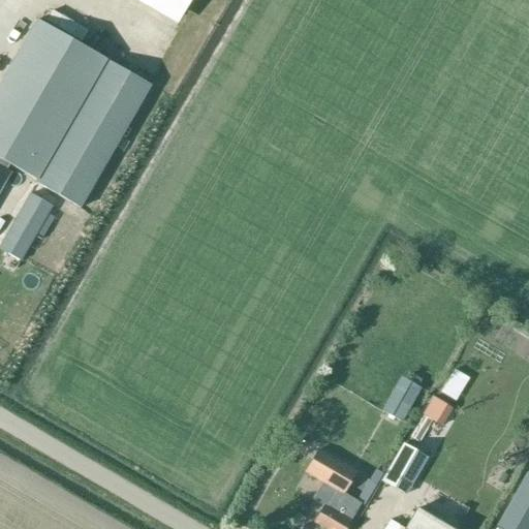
[(191,0),(132,0),(178,26),(191,0)]
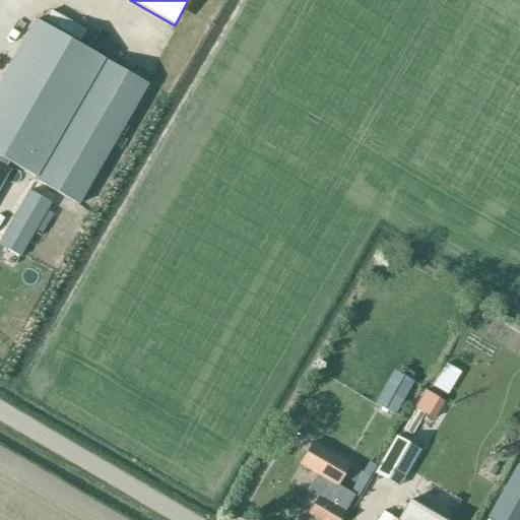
[(79,204),(141,99),(149,84),(35,18),(0,78),(0,188),(10,170),(7,167),(9,161),(37,178),(36,181),(79,204)]
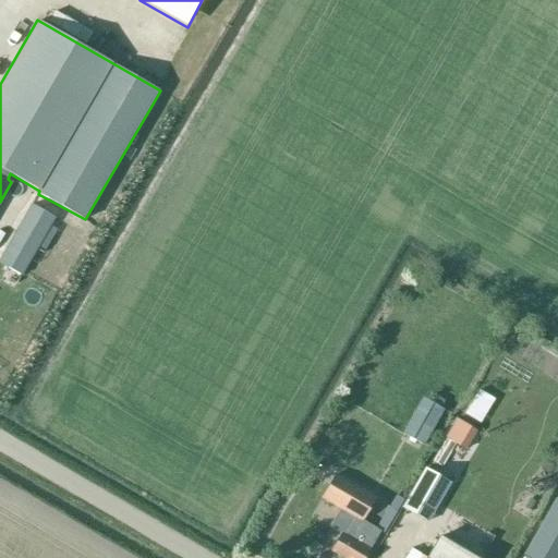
[(0,257),(0,262),(22,276),(32,258),(56,218),(32,204),(0,257)]
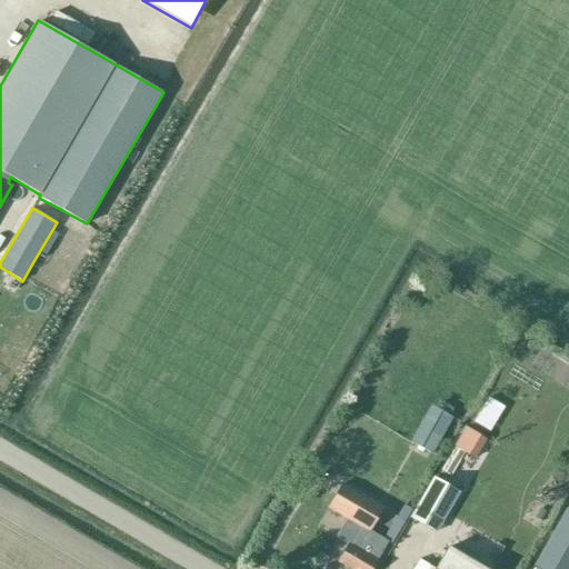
[(430,407),(411,442),(432,455),(452,419),(430,407)]
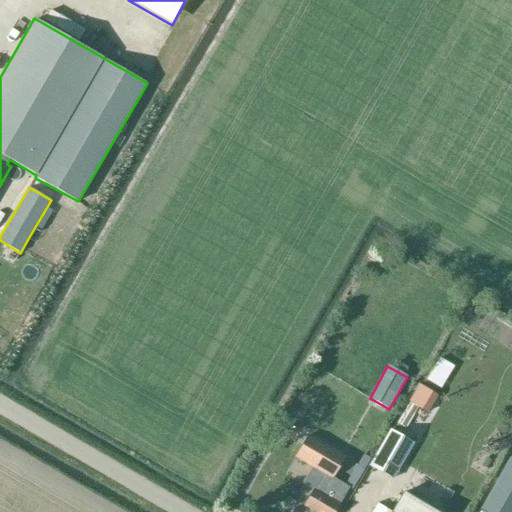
[(414,420),(423,424),(432,404),(422,400),(414,420)]
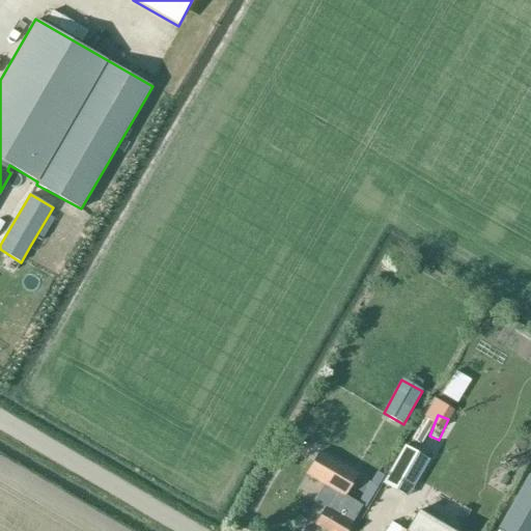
[(424,418),(412,440),(420,444),(431,422),(424,418)]
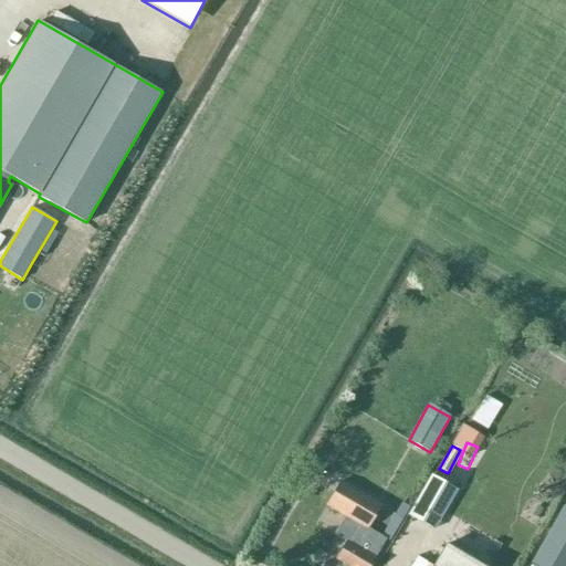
[(436,475),(411,514),(435,530),(460,491),(436,475)]
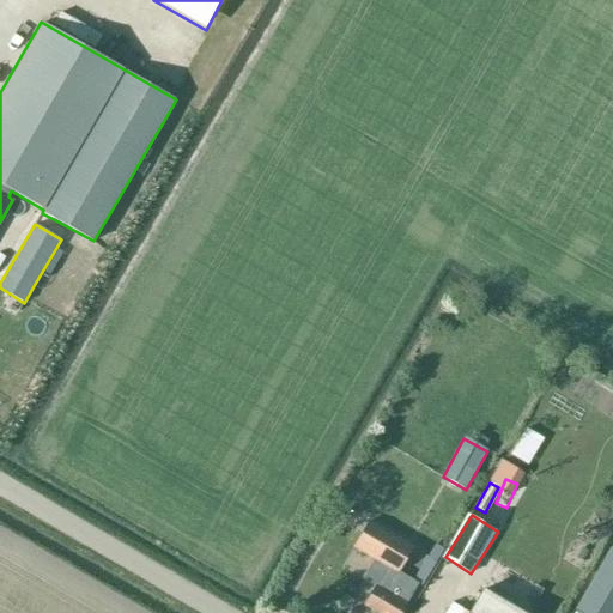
[(418,582),(399,574),(414,546),(369,520),(352,547),(375,560),(363,580),(375,586),(363,606),(375,612),(402,612),(408,605),(407,605),(418,582)]
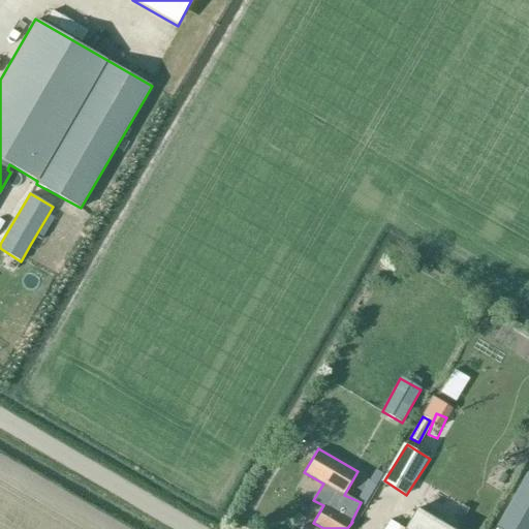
[(375,469),(369,479),(376,484),(382,473),(375,469)]
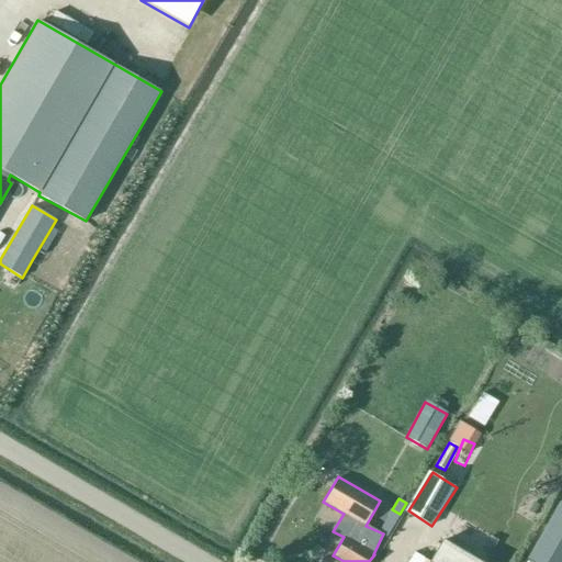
[(561,561),(561,504),(559,503),(527,560),(530,561),(561,561)]
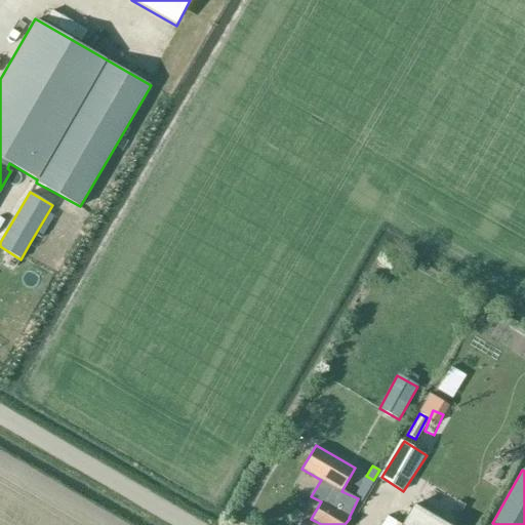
[(366,476),(354,496),(358,498),(362,500),(373,480),(366,476)]
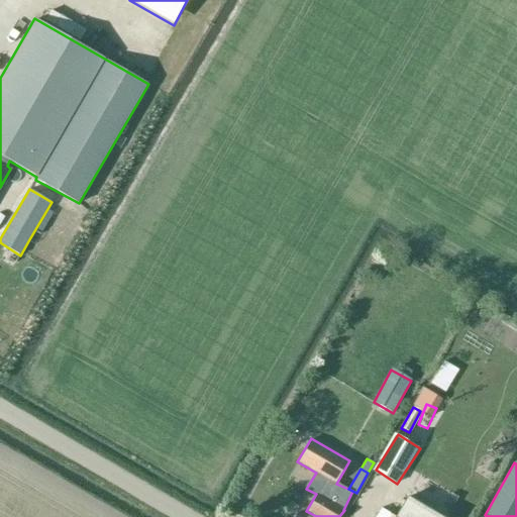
[(437,516),(408,499),(402,509),(396,516),(437,516)]
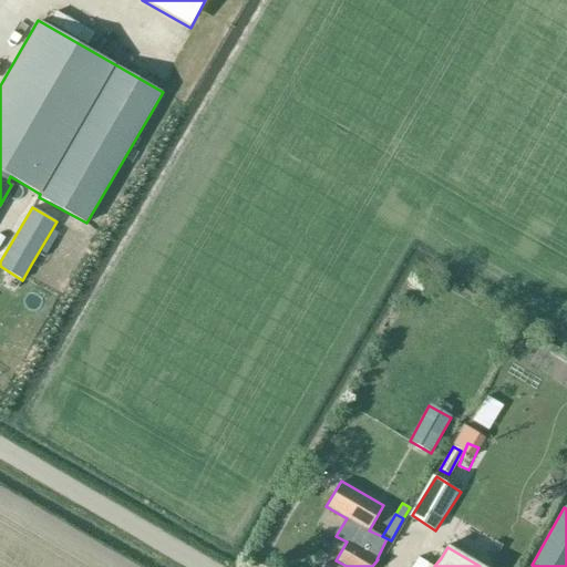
All buildings are outlined.
